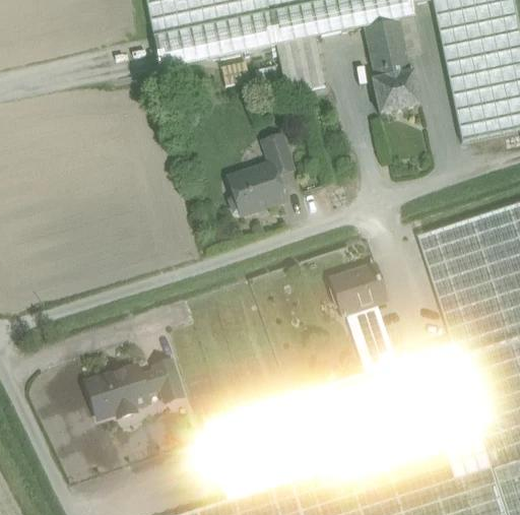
[(145,0),(153,35),(269,10),(267,0),(145,0)]
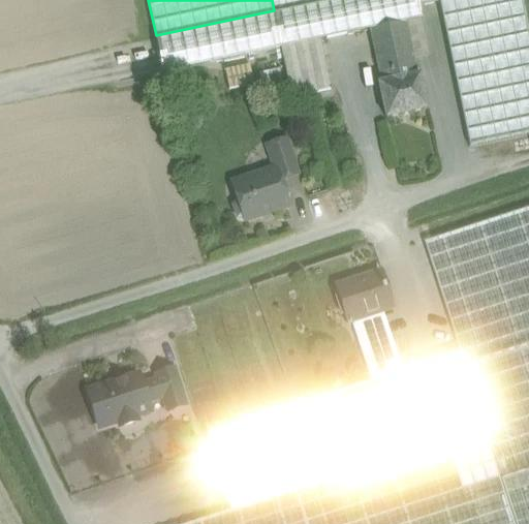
[(322,0),(274,10),(156,35),(163,69),(281,44),(291,93),(331,86),(320,36),(370,26),(405,18),(406,19),(421,16),(418,2),(427,0),(322,0)]
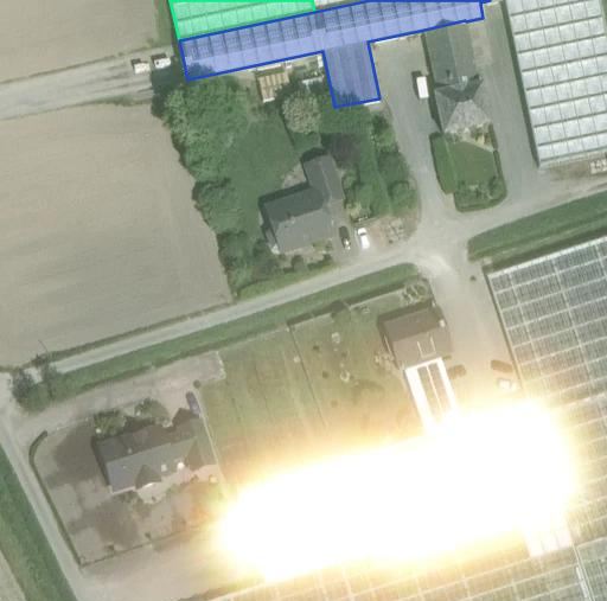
[(312,0),(314,12),(370,0),(312,0)]
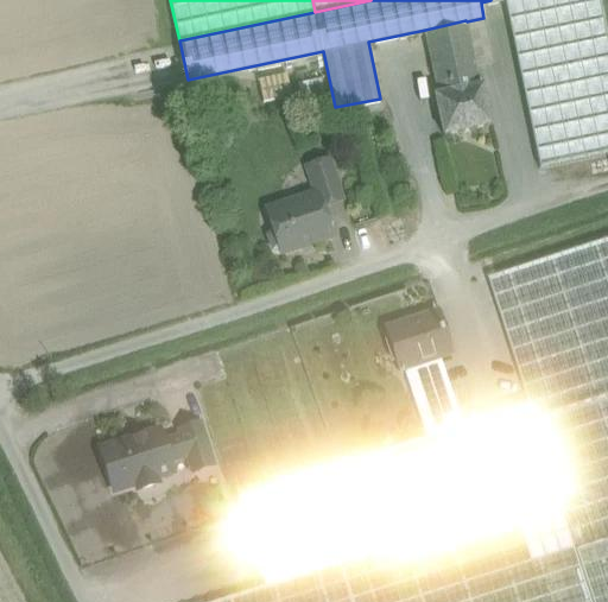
[(607,39),(600,0),(506,0),(539,164),(607,150),(607,39)]
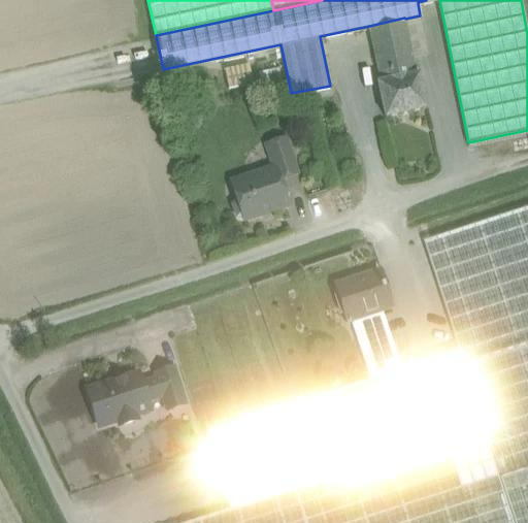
[(404,18),(369,26),(381,78),(377,79),(385,115),(426,105),(419,70),(417,71),(405,19),(404,18)]
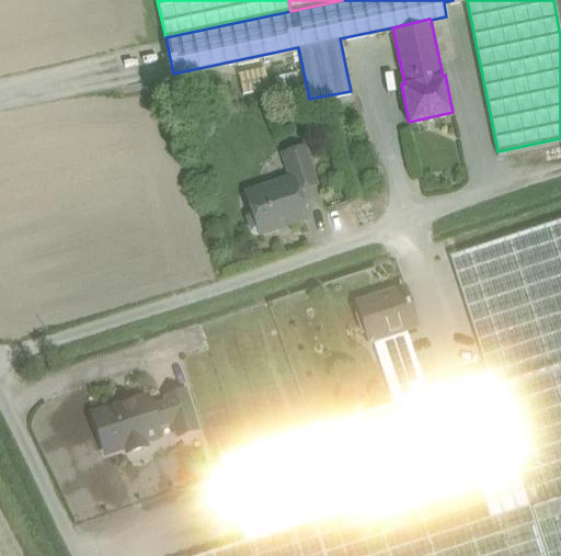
[(304,144),(283,150),(290,176),(293,176),(296,188),(317,181),(304,144)]
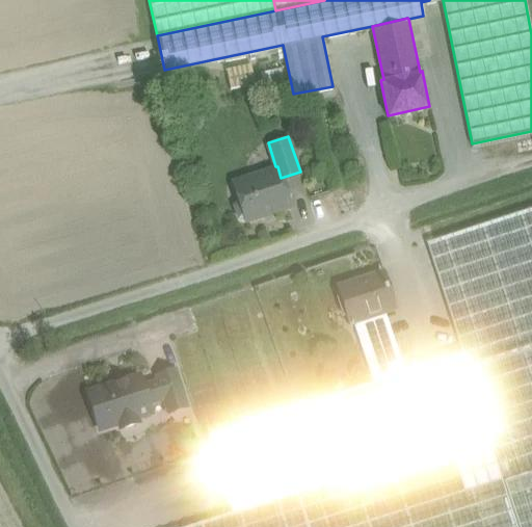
[(275,166),(234,181),(240,198),(235,204),(239,215),(246,217),(246,218),(290,204),(281,178),(277,166),(275,166)]
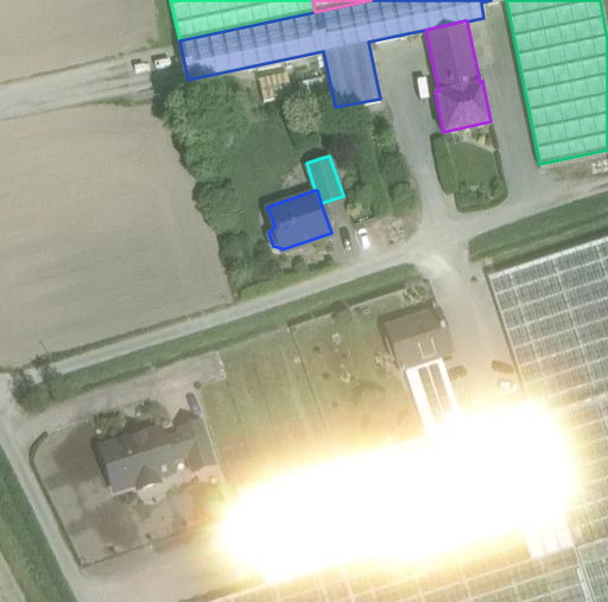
[(607,235),(488,274),(530,401),(556,483),(558,489),(576,546),(607,536),(607,235)]
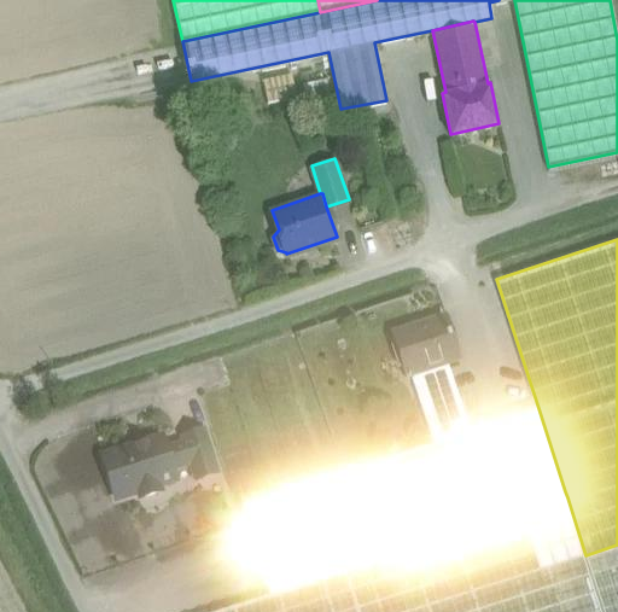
[(445,314),(394,331),(408,373),(412,372),(443,361),(459,356),(445,314)]
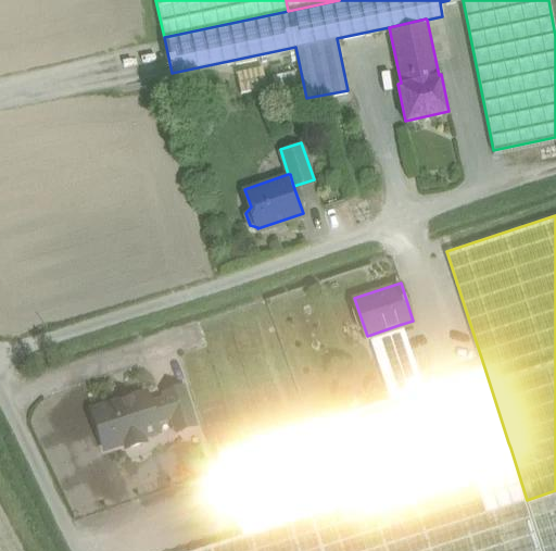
[(399,325),(370,335),(380,364),(408,354),(399,325)]
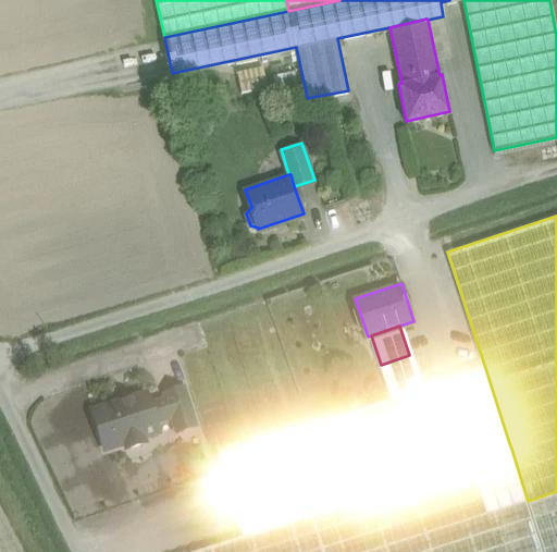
[(409,355),(381,365),(392,399),(421,389),(409,355)]
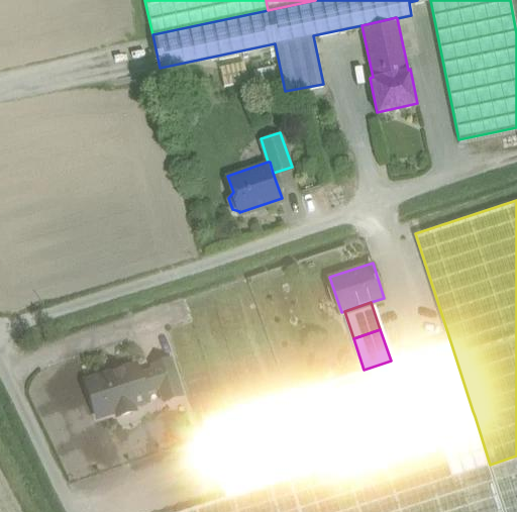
[(398,385),(333,405),(348,455),(352,454),(475,416),(473,411),(450,341),(391,361),(398,385)]
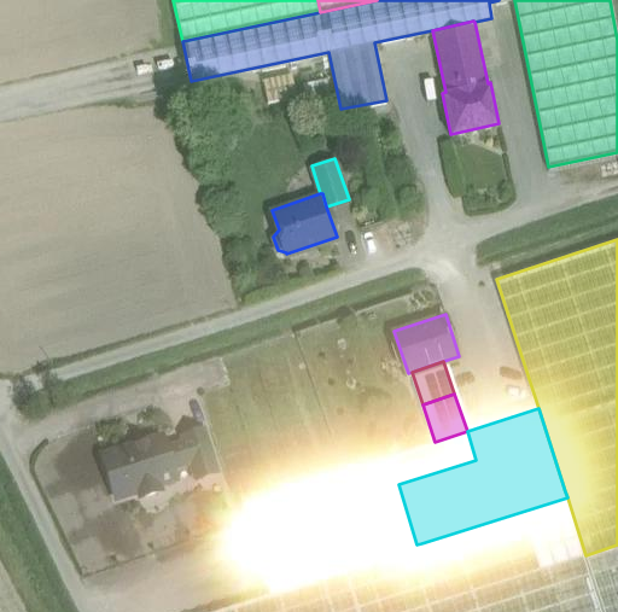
[(203,426),(182,433),(191,459),(196,476),(216,468),(203,426)]
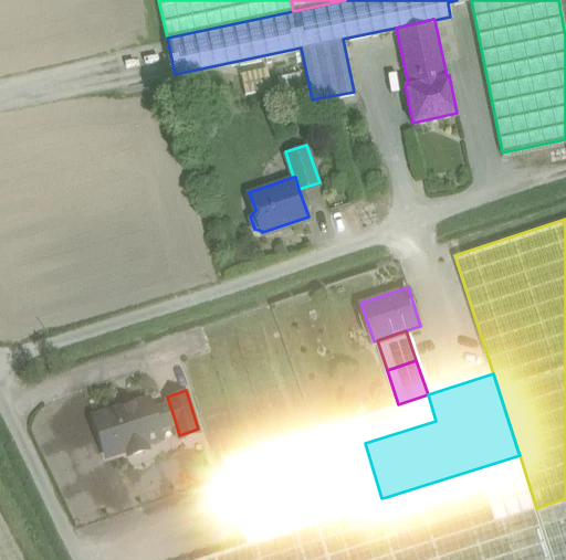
[(398,404),(356,416),(365,443),(436,421),(428,394),(398,404)]
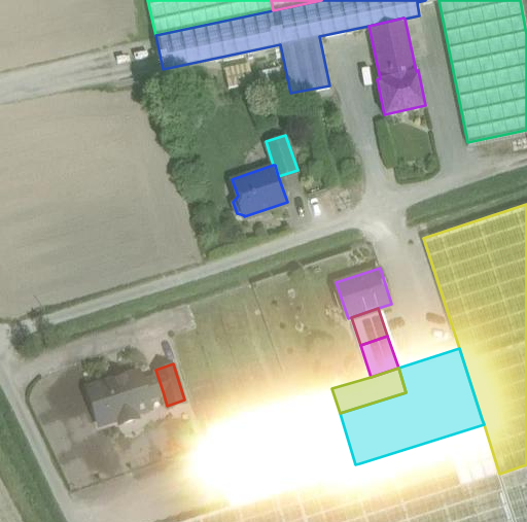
[(139,375),(118,381),(116,377),(86,386),(99,422),(118,416),(119,421),(137,416),(135,411),(149,406),(146,396),(163,391),(156,374),(141,379),(139,375)]
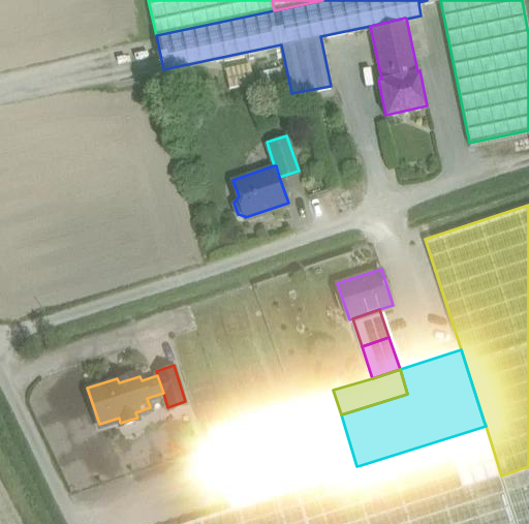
[(341,414),(215,455),(231,506),(356,466),(341,414)]
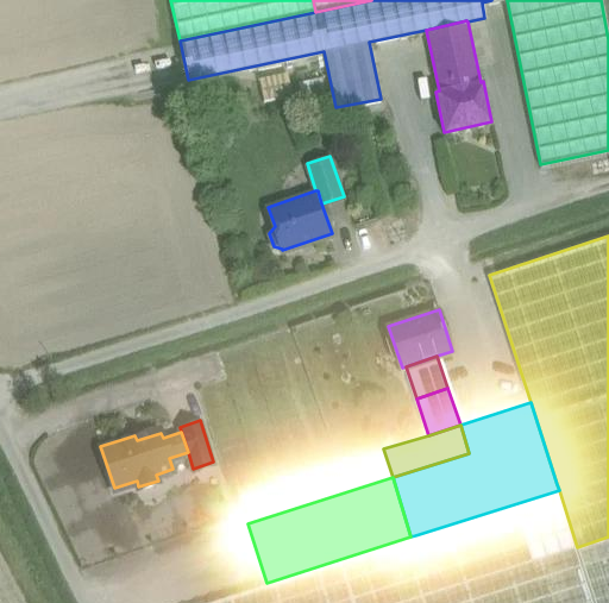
[(267,583),(202,602),(594,602),(577,547),(559,490),(415,535),(267,583)]
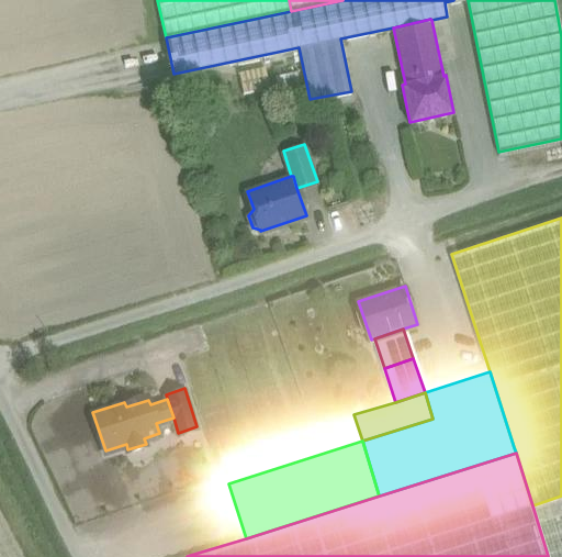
[(561,556),(561,496),(532,505),(548,556),(561,556)]
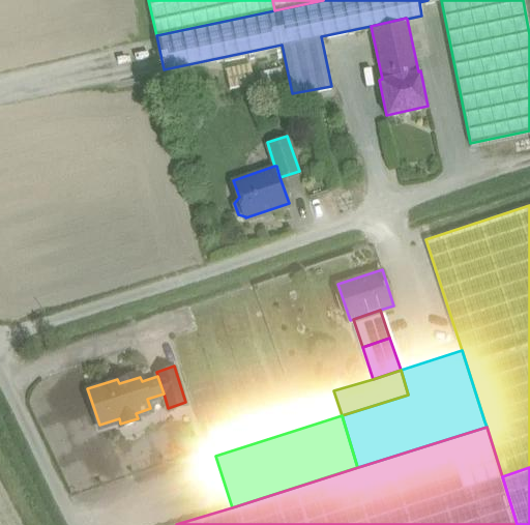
All buildings are outlined.
